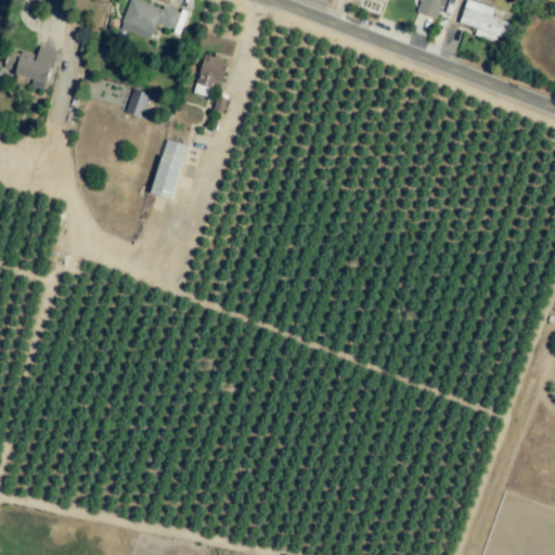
[(140,0),(129,0),(119,28),(150,40),(155,24),(173,30),(179,14),(140,0)]
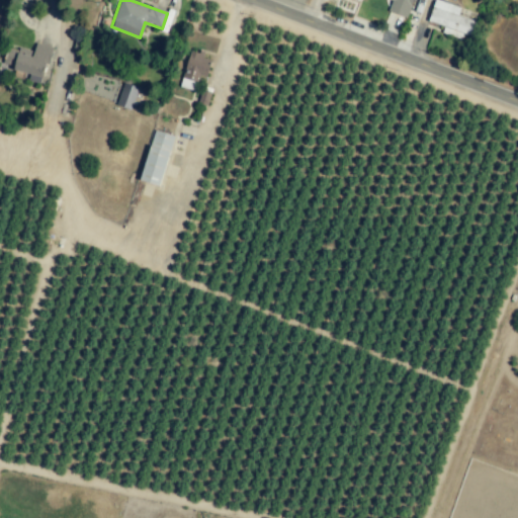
[(433,0),(428,21),(444,25),(442,33),(461,38),(462,33),(471,35),(476,21),(457,16),(460,7),(433,0)]
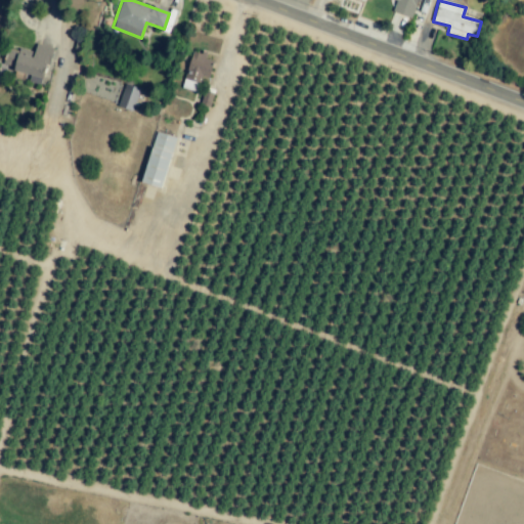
[(51,47),(36,44),(34,52),(9,46),(5,64),(13,67),(12,71),(30,75),(28,82),(42,86),(51,47)]
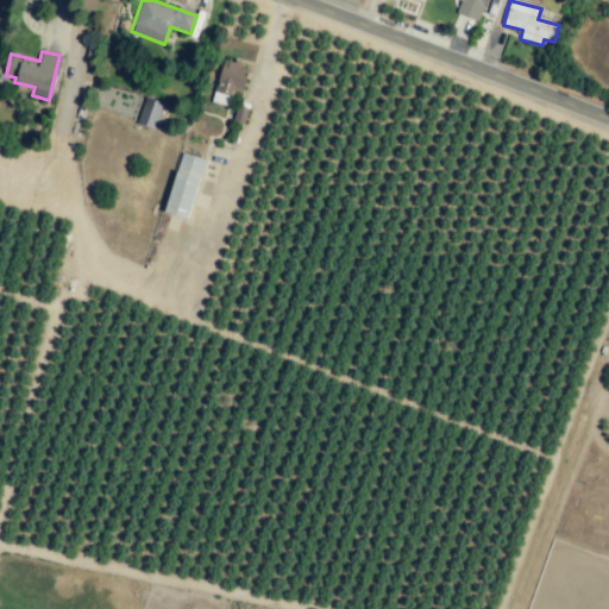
[(211,102),(228,107),(234,88),(243,90),(249,70),(238,68),(239,63),(224,58),(211,102)]
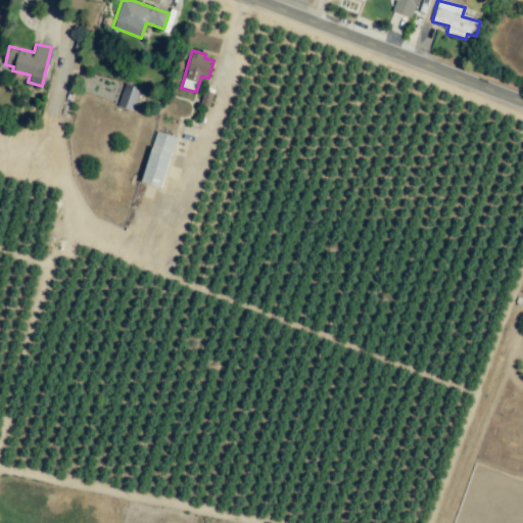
[(134,110),(139,88),(124,84),(119,107),(134,110)]
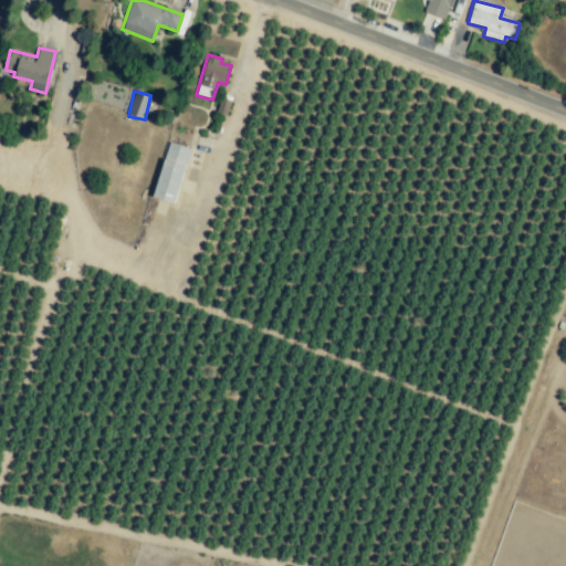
[(153,198),(175,203),(189,148),(167,143),(153,198)]
